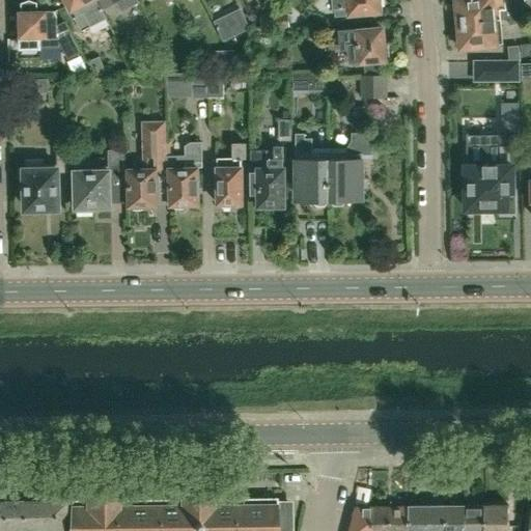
[(65,23),(56,27),(56,17),(54,11),(46,12),(46,7),(37,7),(37,2),(29,0),(28,0),(21,3),(21,12),(20,12),(21,37),(21,48),(22,54),(38,54),(38,48),(57,48),(61,48),(67,60),(81,53),(65,23)]
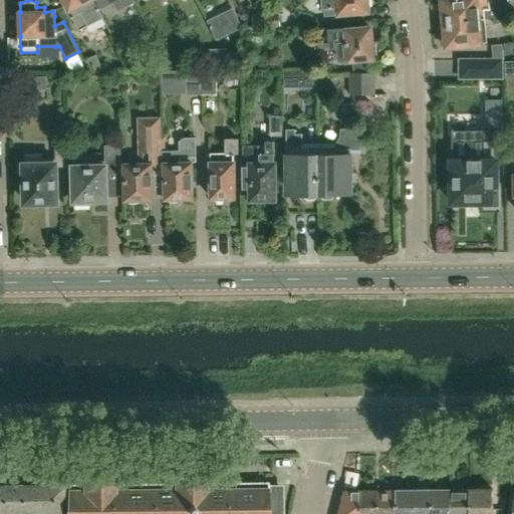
[(103,18),(98,10),(93,0),(64,0),(69,9),(68,10),(78,30),(79,29),(79,30),(103,18)]
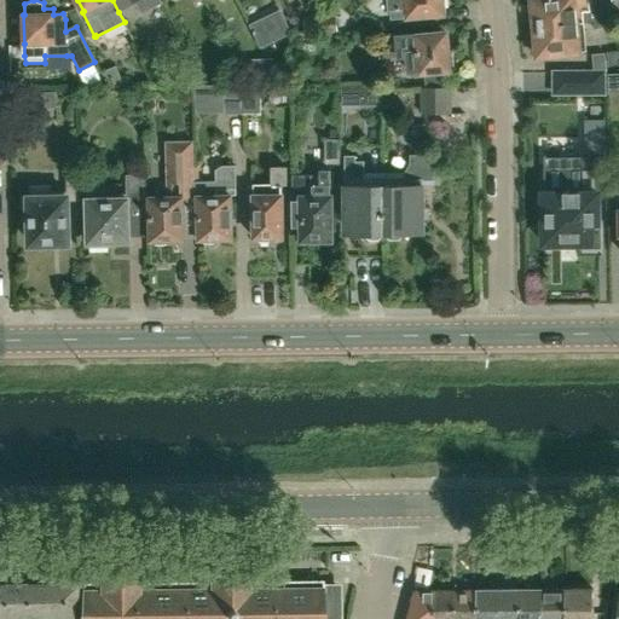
[(113,0),(119,12),(137,3),(142,12),(161,3),(160,0),(113,0)]
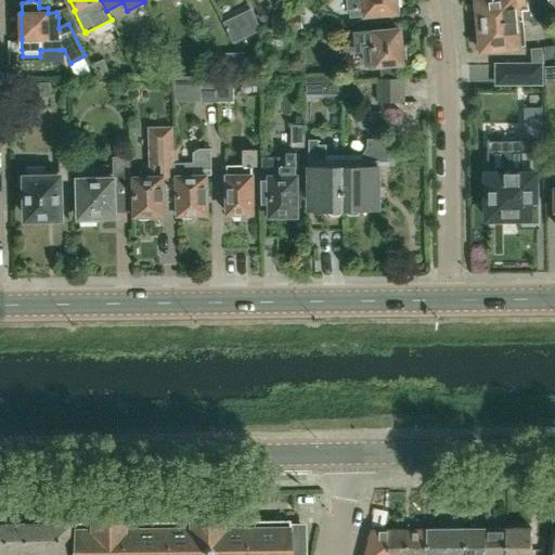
[(350,0),(351,16),(398,12),(397,0),(350,0)]
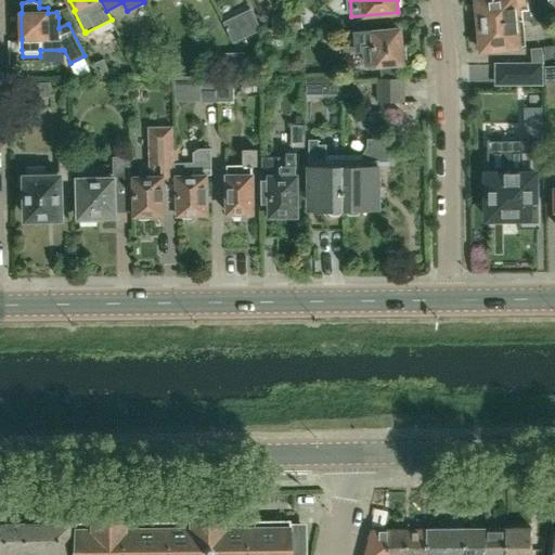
[(476,0),(476,2),(474,4),(475,11),(477,12),(479,24),(519,21),(524,20),(524,21),(542,18),(539,0),(476,0)]
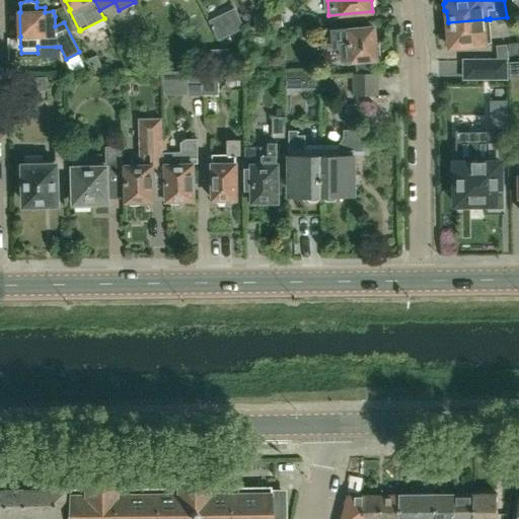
[(241,9),(216,18),(223,40),(248,30),(241,9)]
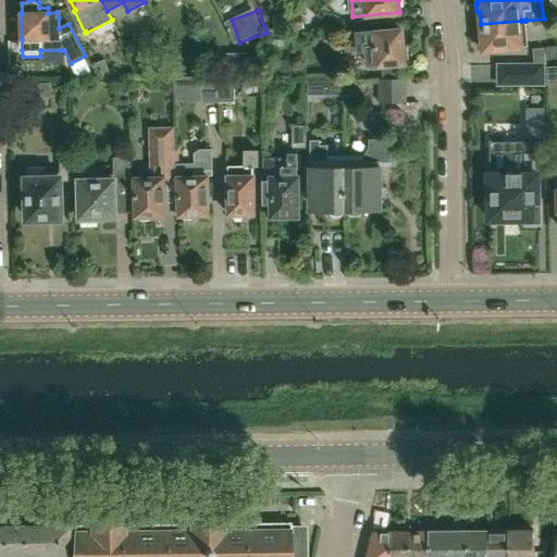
[(306,29),(304,12),(280,14),(282,32),(306,29)]
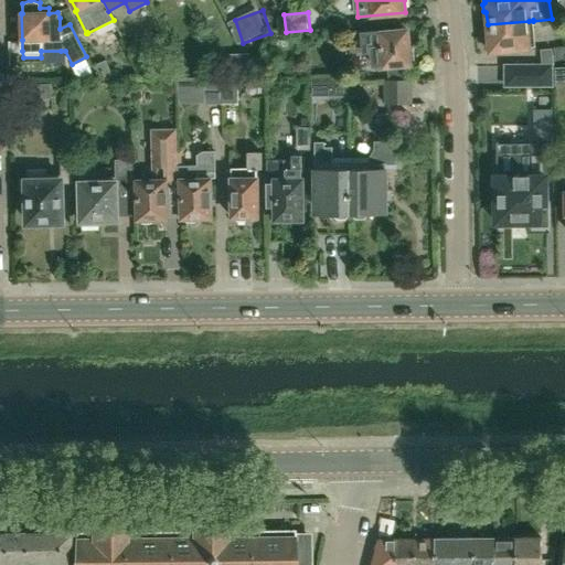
[(531,48),(535,46),(533,21),(533,20),(529,21),(488,24),(489,38),(486,40),(487,48),(489,49),(490,52),(531,48)]
